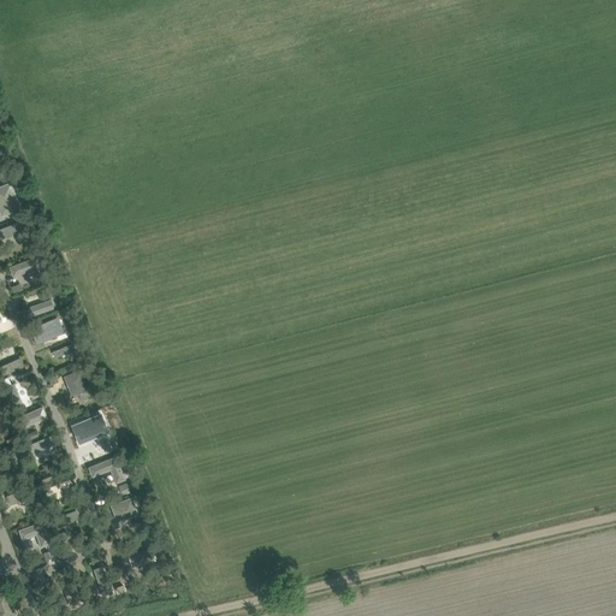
[(21,208),(11,183),(0,187),(0,208),(3,207),(9,211),(9,213),(21,208)]
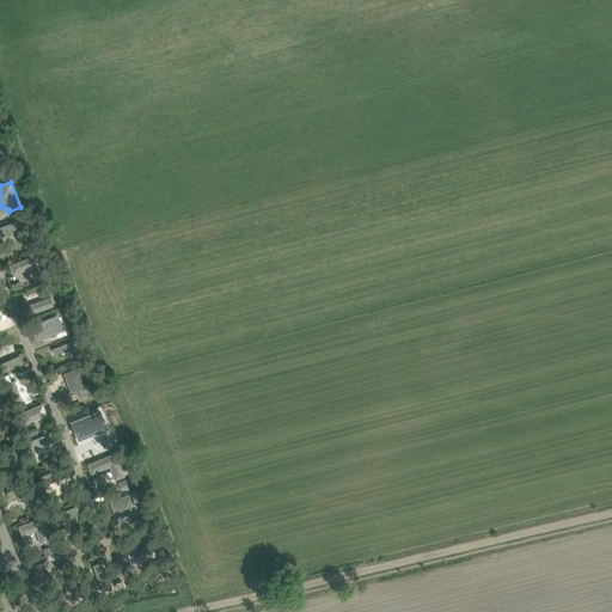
[(0,237),(23,230),(19,220),(0,227),(0,237)]
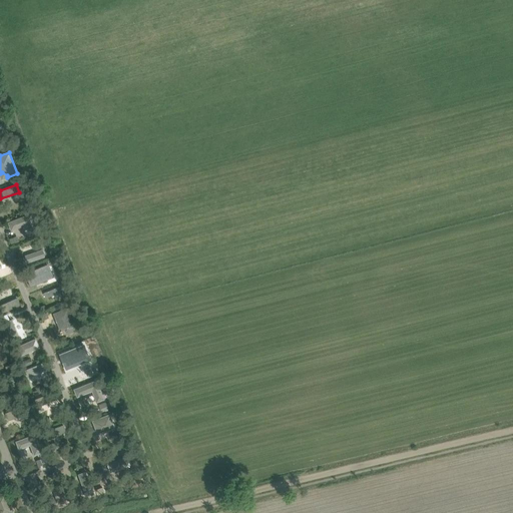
[(31,213),(8,222),(11,230),(26,224),(29,231),(37,228),(31,213)]
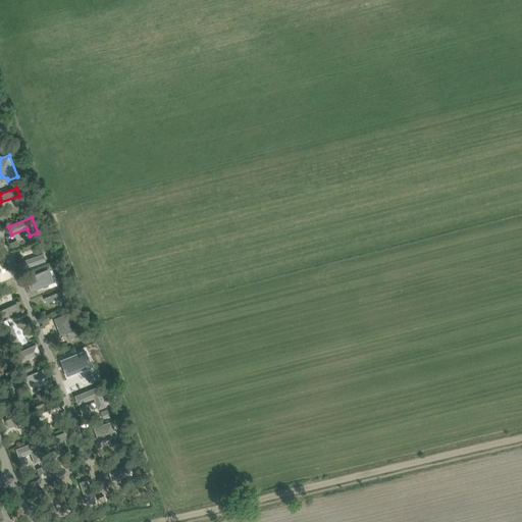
[(43,254),(25,260),(28,267),(45,261),(43,254)]
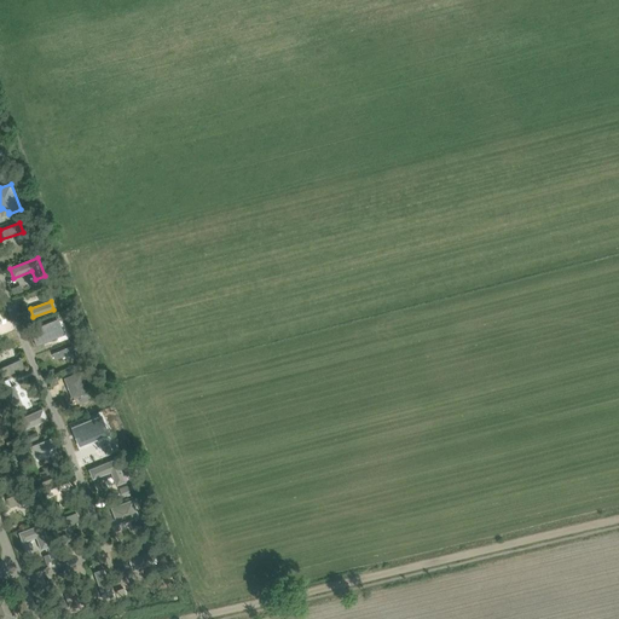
[(56,318),(33,325),(36,334),(59,327),(56,318)]
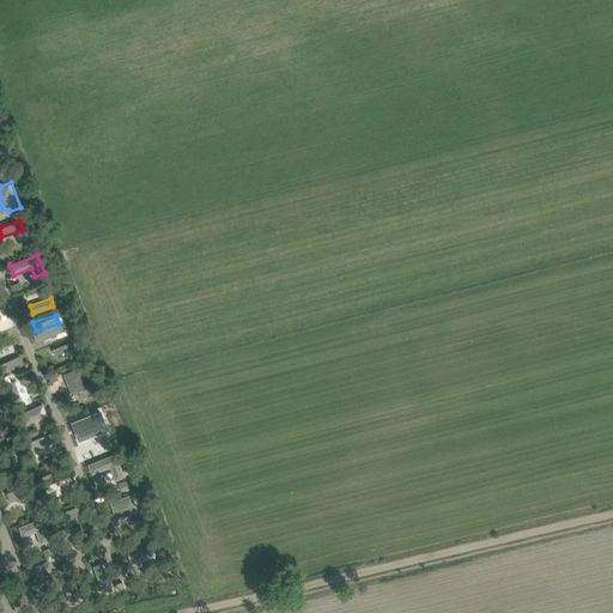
[(71,343),(53,350),(55,356),(72,350),(73,349),(71,343)]
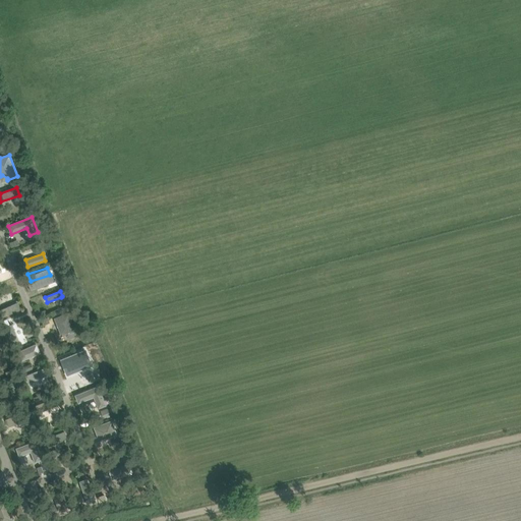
[(18,301),(2,308),(5,315),(21,308),(18,301)]
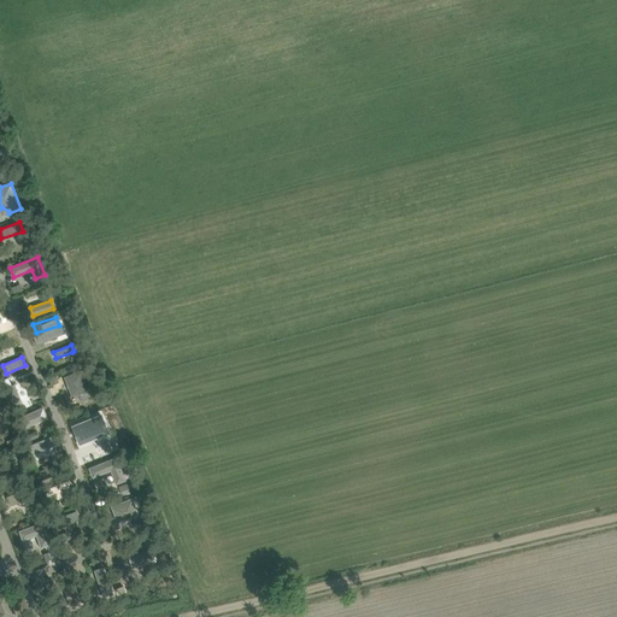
[(81,371),(64,377),(72,398),(89,391),(81,371)]
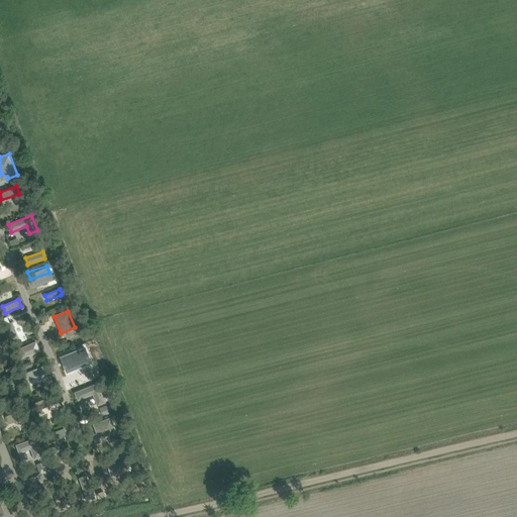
[(47,314),(40,317),(42,322),(49,320),(47,314)]
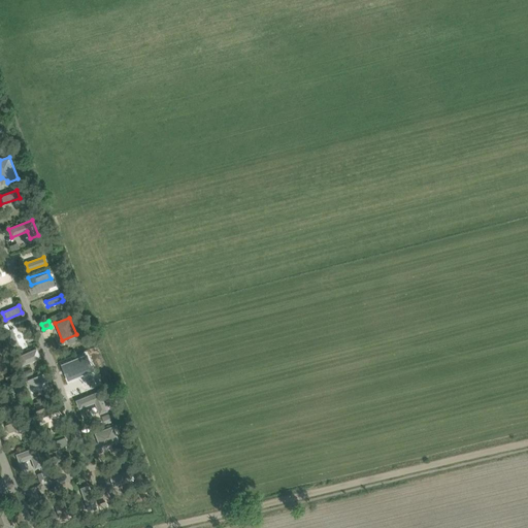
[(12,329),(6,331),(12,347),(20,344),(13,329),(12,329)]
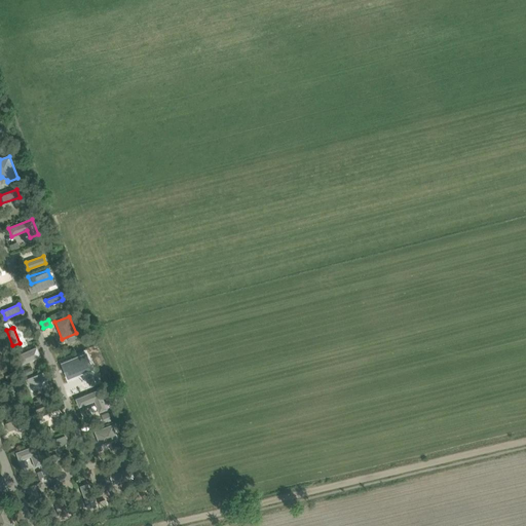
[(36,348),(17,357),(21,365),(40,357),(36,348)]
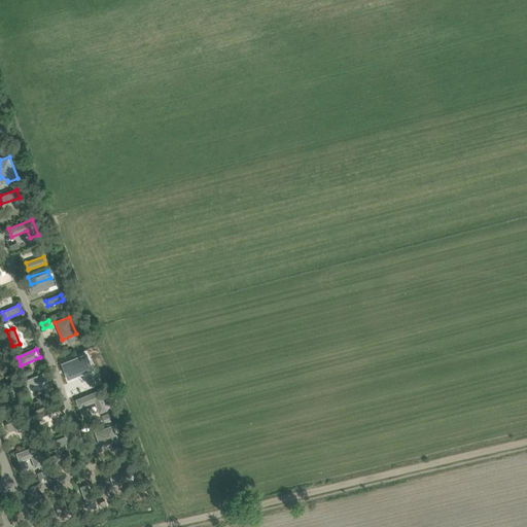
[(85,351),(64,360),(70,376),(92,365),(85,351)]
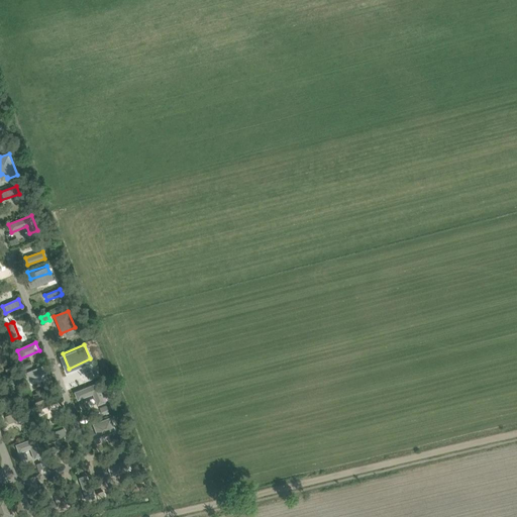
[(42,366),(25,373),(28,380),(28,381),(46,373),(43,366),(42,366)]
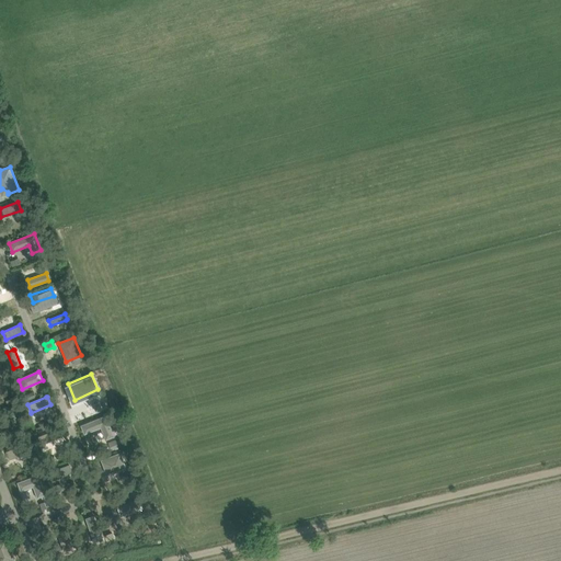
[(0,425),(18,419),(14,411),(0,416),(0,425)]
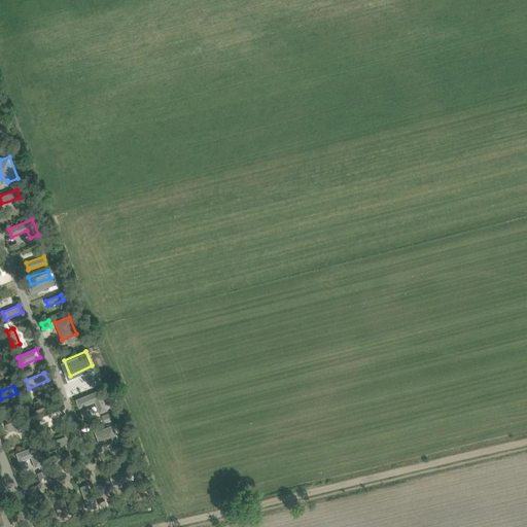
[(107,410),(99,390),(76,399),(79,408),(95,401),(99,413),(107,410)]
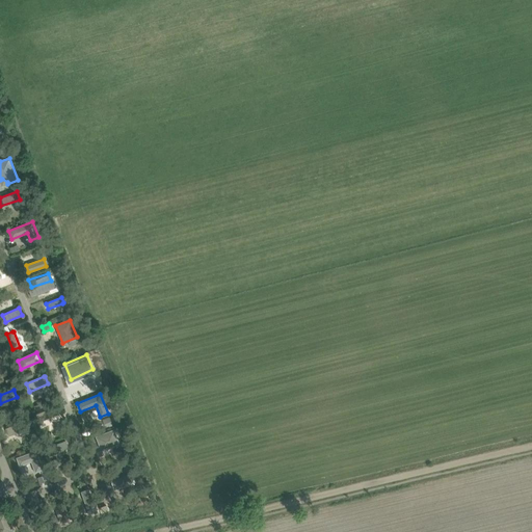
[(56,406),(36,414),(40,422),(59,414),(56,406)]
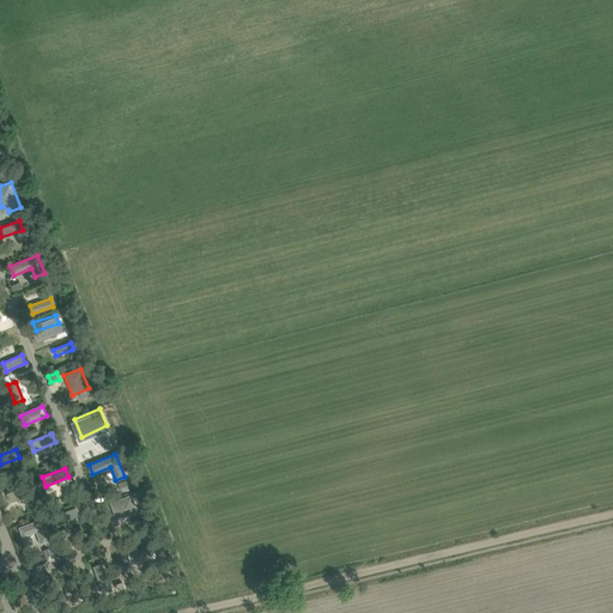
[(128,480),(120,484),(123,492),(132,490),(128,480)]
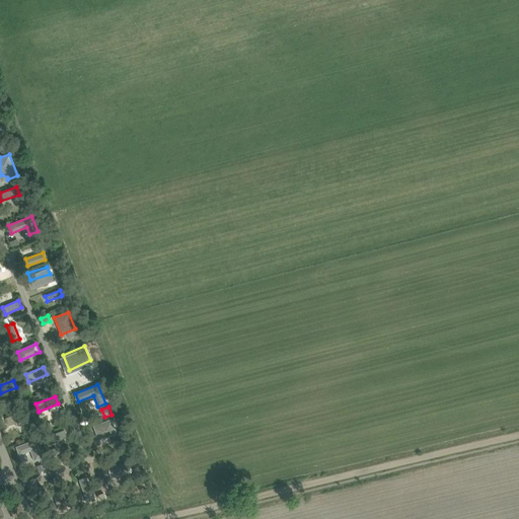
[(6,418),(3,419),(6,427),(9,425),(25,419),(22,411),(6,418)]
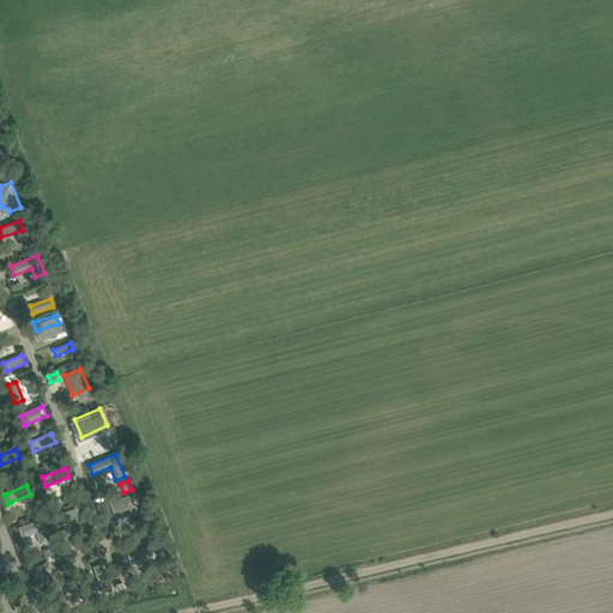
[(138,511),(131,496),(110,503),(117,520),(138,511)]
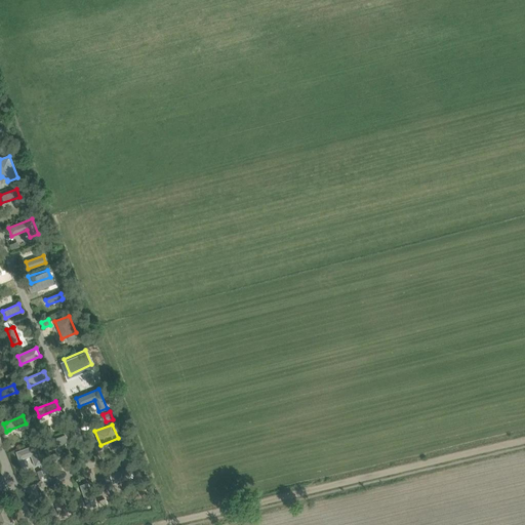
[(65,435),(46,441),(49,449),(67,443),(69,442),(66,434),(65,435)]
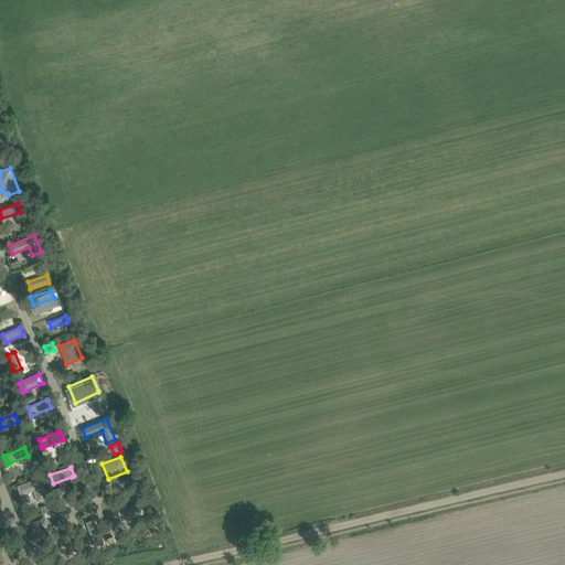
[(46,499),(39,479),(18,487),(21,494),(33,490),(38,501),(46,499)]
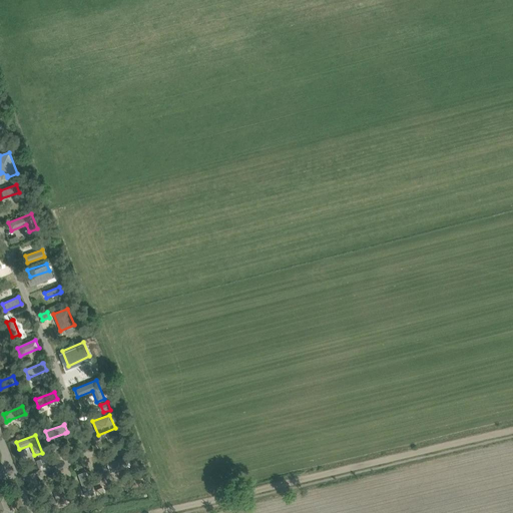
[(127,457),(108,465),(110,472),(111,473),(130,466),(127,457)]
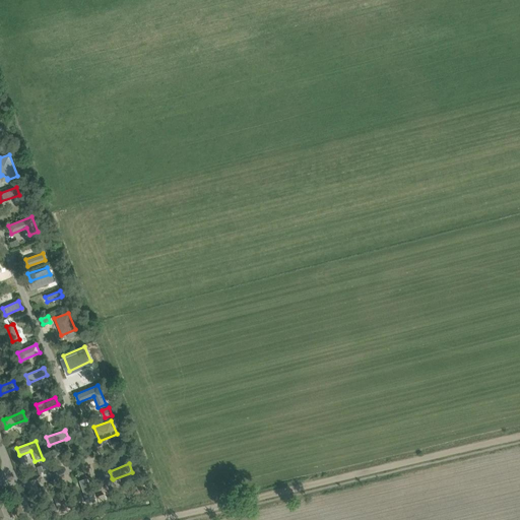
[(79,480),(87,504),(95,502),(87,478),(79,480)]
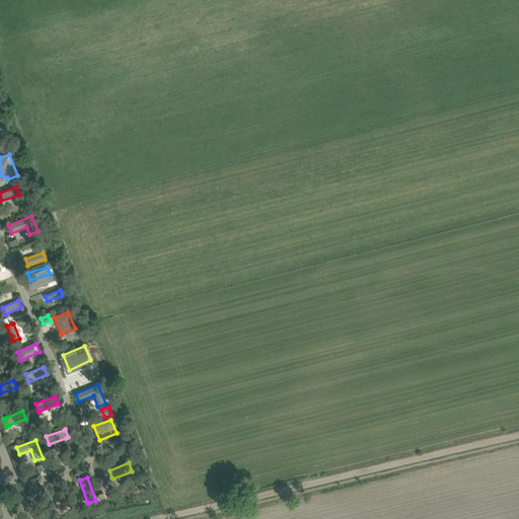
[(61,490),(54,492),(60,511),(67,508),(61,490)]
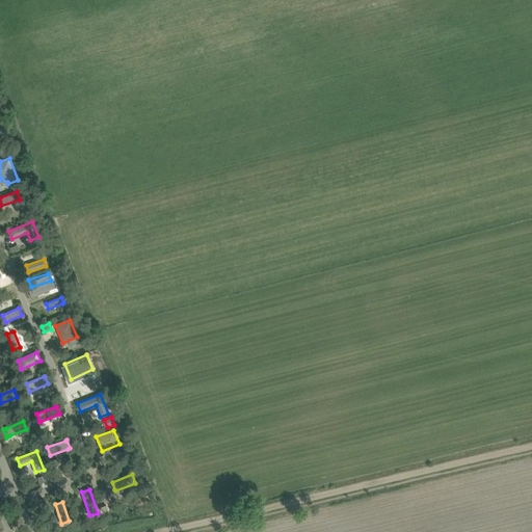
[(0,531),(14,531),(5,509),(0,510),(0,531)]
